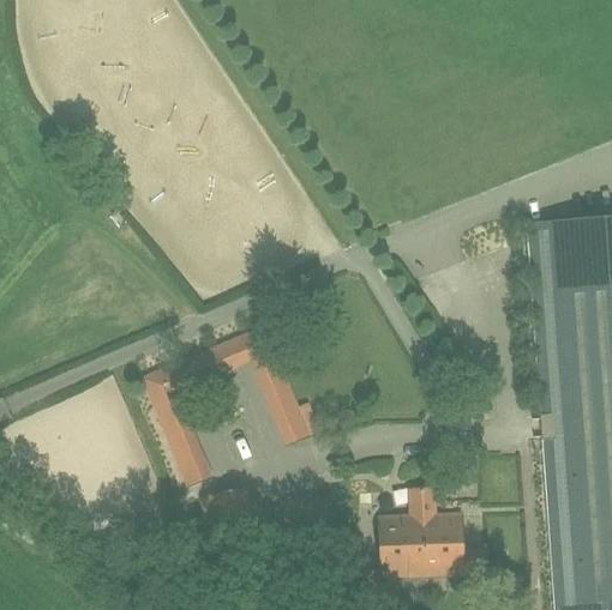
[(611,213),(527,221),(556,609),(611,609),(611,213)]
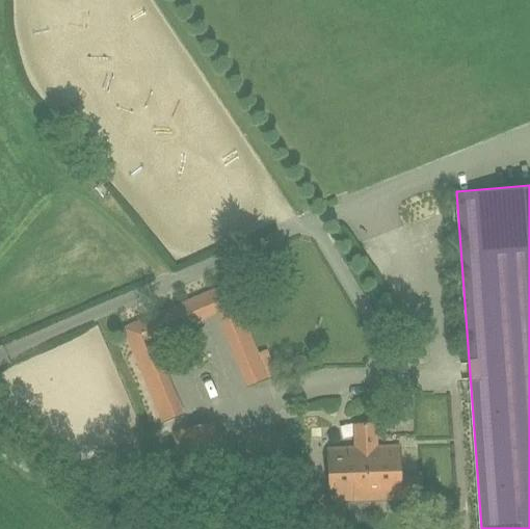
[(230,281),(124,325),(164,421),(181,414),(148,335),(220,303),(254,382),(270,376),(230,281)]
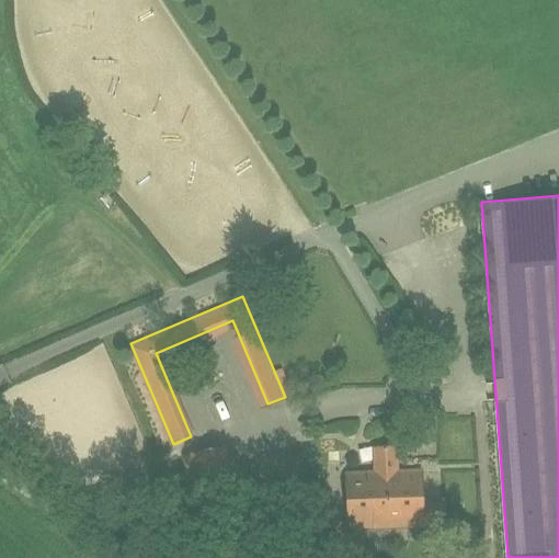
[(187,477),(193,504),(194,509),(239,501),(228,444),(182,452),(187,477)]
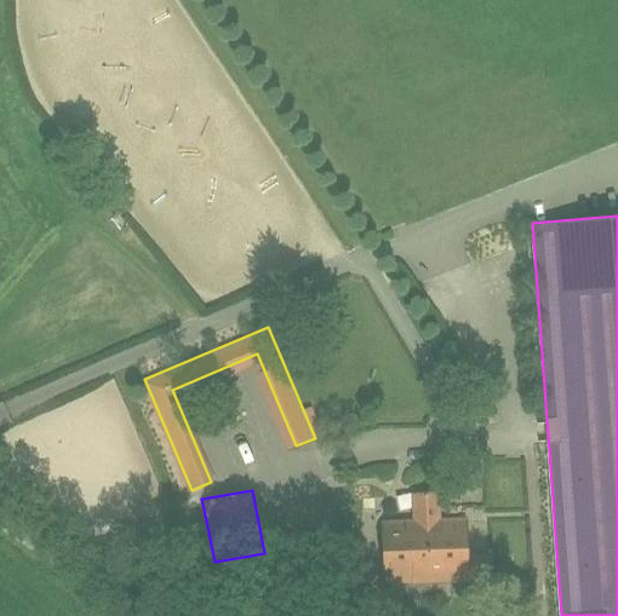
[(385,519),(388,581),(491,576),(491,552),(469,553),(468,517),(438,518),(436,490),(417,491),(418,518),(385,519)]
